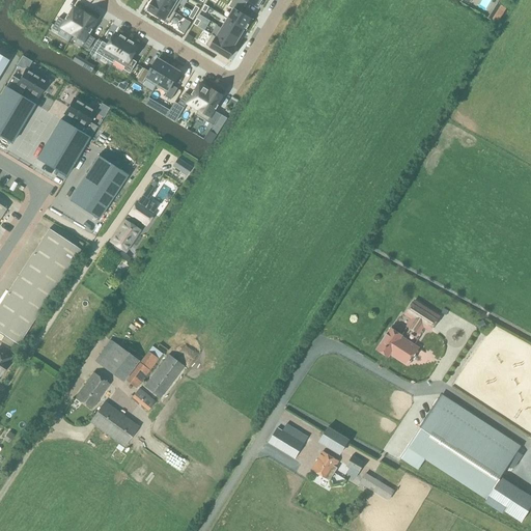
[(149,8),(148,10),(165,21),(171,10),(155,0),(154,0),(149,7),(149,8)]
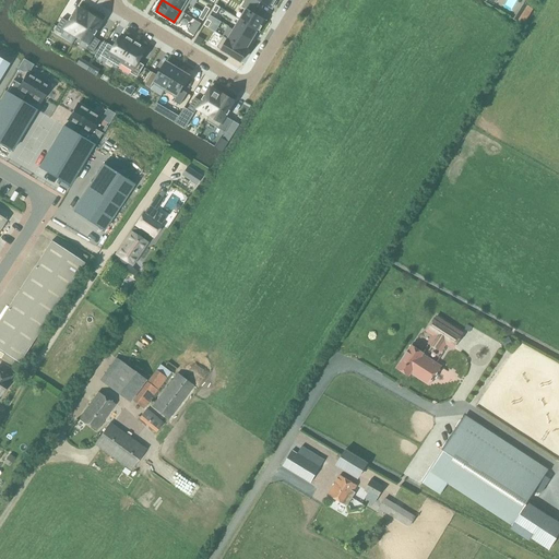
[(182,0),(163,0),(180,11),(186,2),(182,0)]
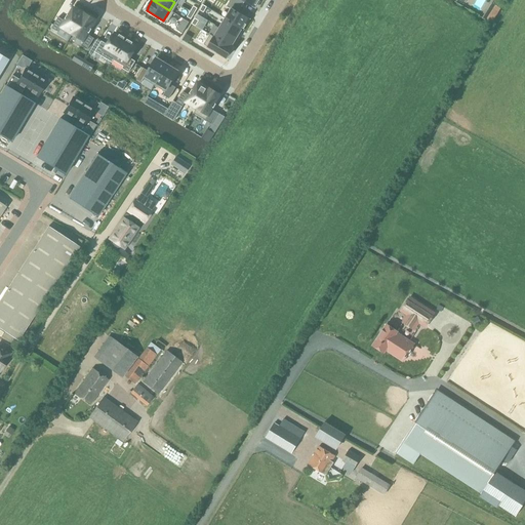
[(232,8),(226,18),(242,29),(243,30),(247,24),(245,23),(248,18),(238,12),(242,7),(231,0),(227,6),(232,8)]
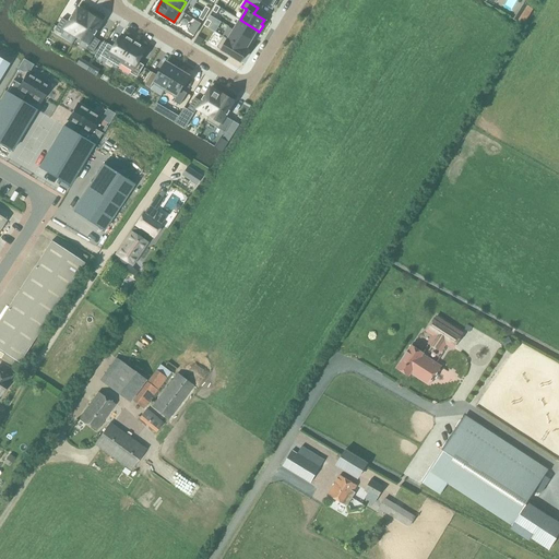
[(533,9),(523,3),(513,20),(523,25),(533,9)]
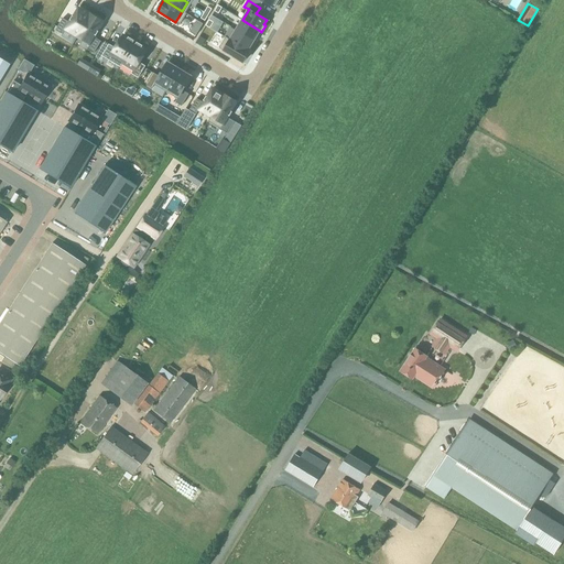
[(237,21),(240,12),(230,8),(226,18),(237,21)]
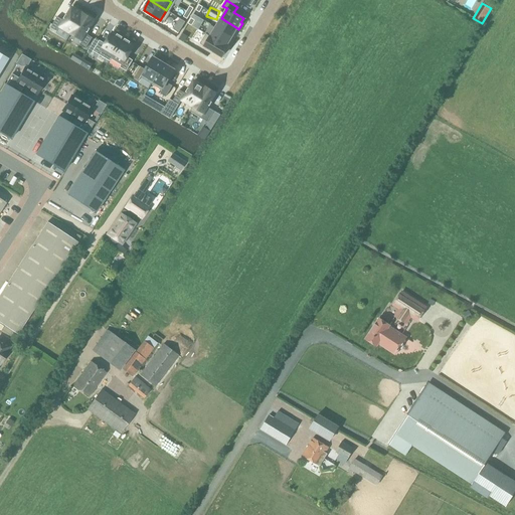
[(57,16),(50,27),(56,31),(60,26),(71,33),(82,14),(81,13),(73,8),(73,9),(71,8),(67,15),(66,14),(63,20),(57,16)]
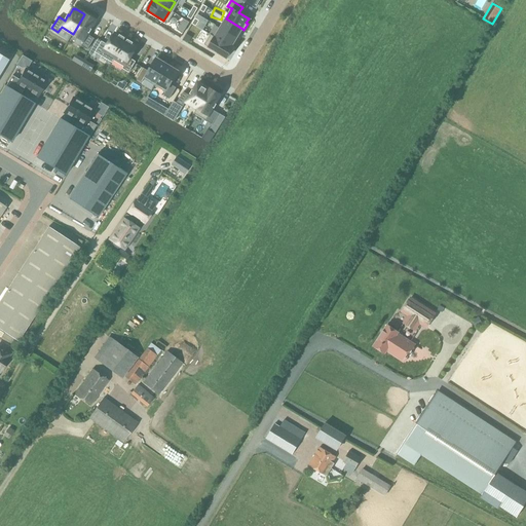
[(84,14),(73,34),(84,40),(81,46),(87,49),(95,38),(88,35),(92,29),(91,29),(96,21),(91,17),(91,16),(86,13),(86,14),(84,13),(84,14)]
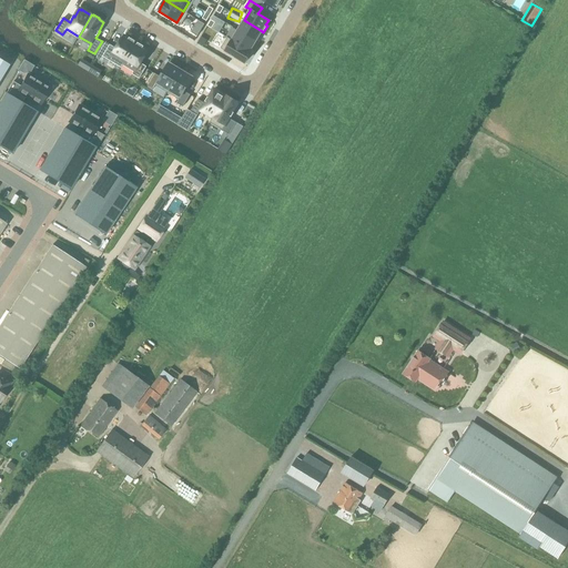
[(199,20),(192,32),(198,36),(204,23),(199,20)]
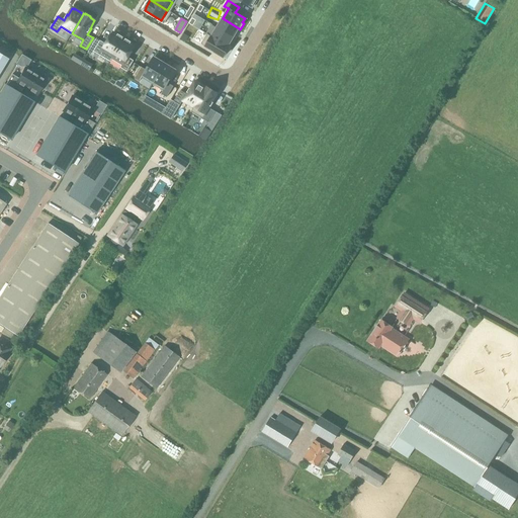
[(223,18),(217,27),(233,37),(239,28),(223,18)]
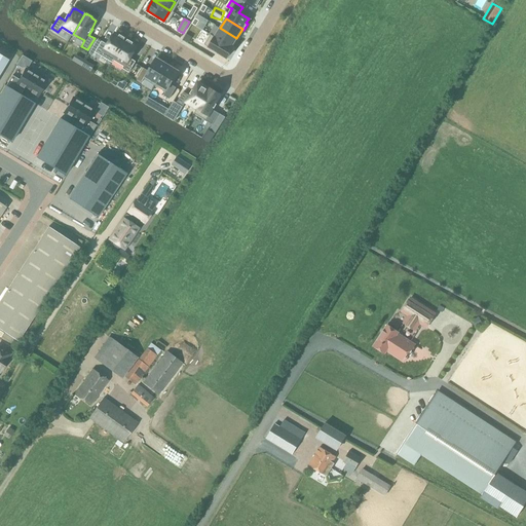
[(217,31),(201,22),(190,38),(200,45),(205,37),(211,40),(217,31)]
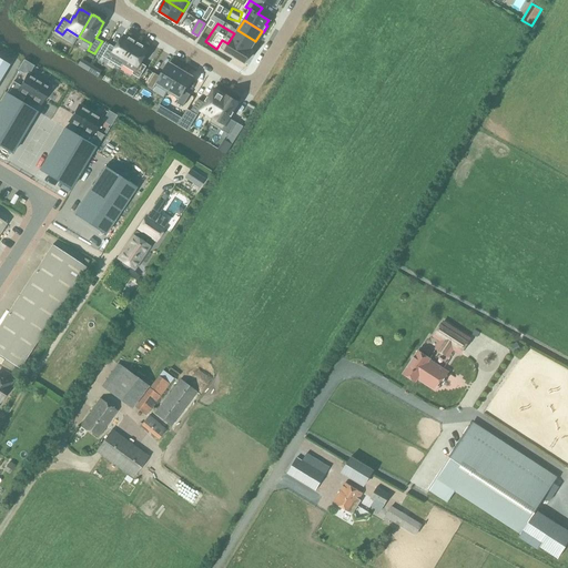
[(237,30),(231,42),(249,53),(255,41),(237,30)]
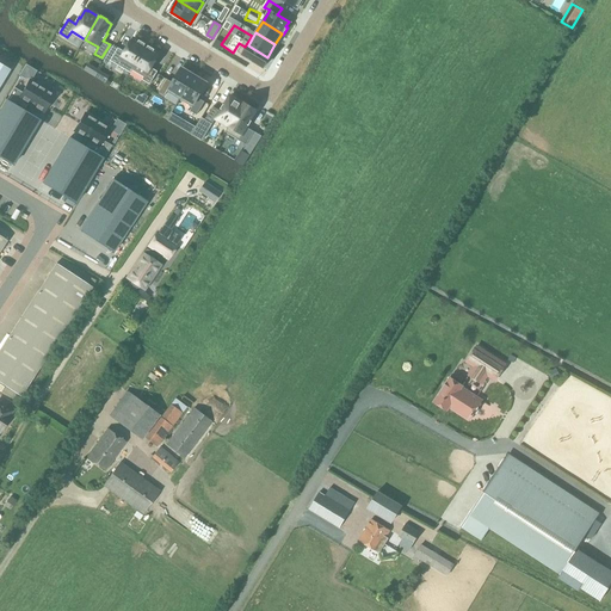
[(110,62),(117,67),(121,61),(133,68),(147,45),(144,45),(144,44),(136,39),(135,39),(134,38),(128,47),(125,51),(124,54),(118,50),(110,62)]
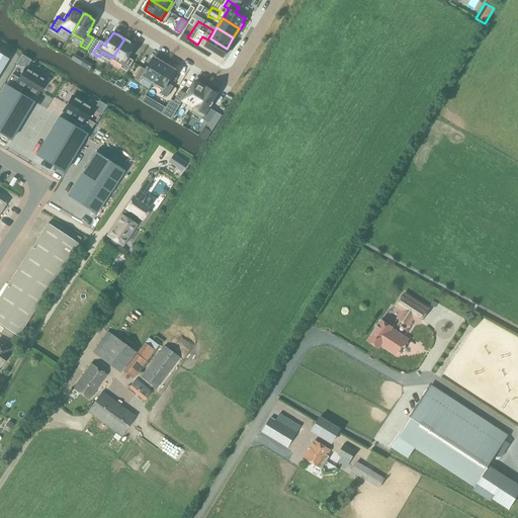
[(96,38),(88,52),(92,55),(100,40),(96,38)]
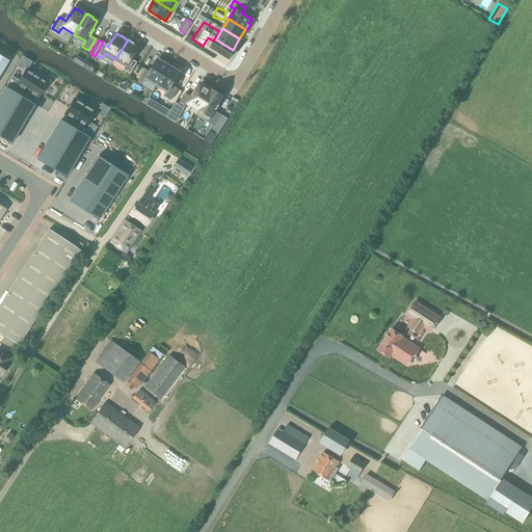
[(128,40),(115,59),(127,65),(124,71),(129,75),(130,73),(136,63),(131,60),(132,58),(134,54),(138,47),(137,46),(129,41),(128,40)]
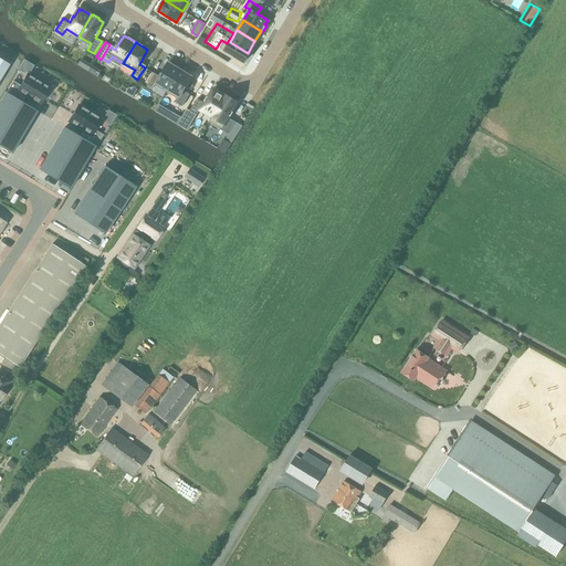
[(220,48),(217,54),(228,61),(232,55),(244,63),(248,56),(247,55),(248,53),(230,42),(224,51),(220,48)]
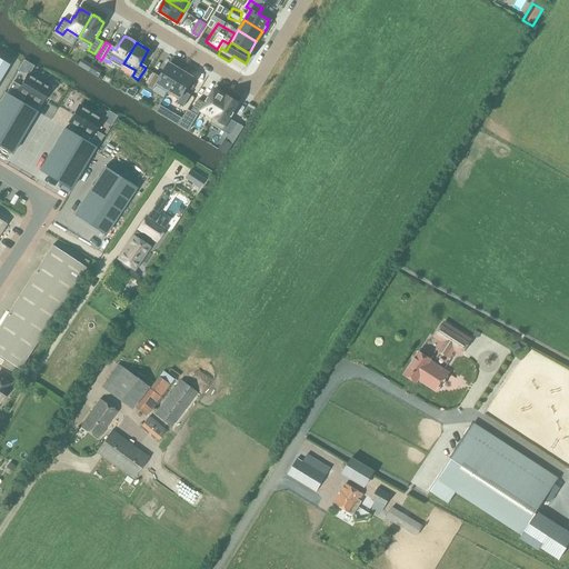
[(0,59),(0,81),(10,66),(0,59)]
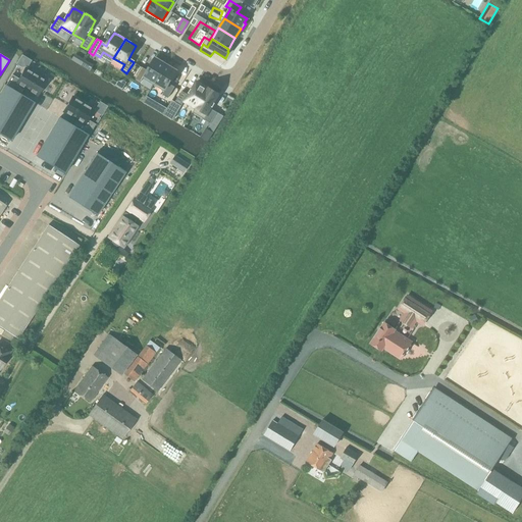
[(142,67),(136,79),(141,82),(144,76),(155,83),(166,64),(165,63),(165,62),(157,58),(155,57),(151,65),(151,64),(148,68),(149,68),(148,70),(142,67)]
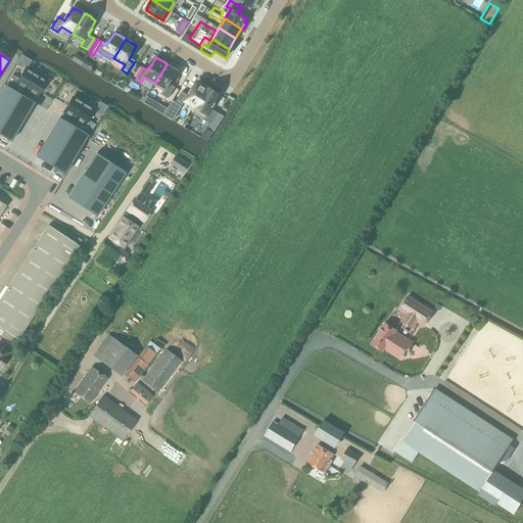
[(167,64),(155,83),(165,90),(162,95),(169,98),(175,87),(170,84),(171,82),(171,83),(174,79),(173,78),(178,70),(176,69),(169,64),(168,65),(167,64)]
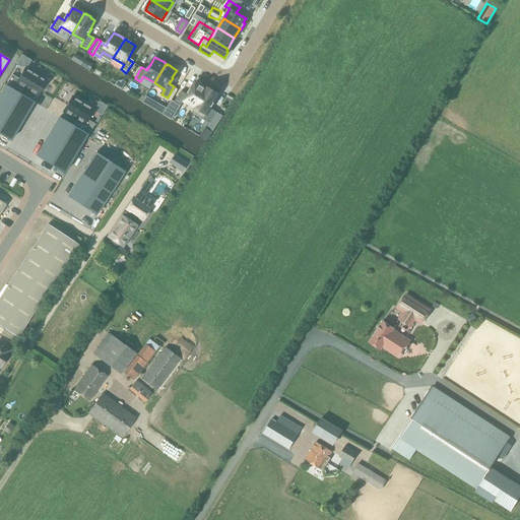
[(11,74),(5,84),(19,92),(23,85),(37,93),(45,79),(24,67),(17,78),(11,74)]
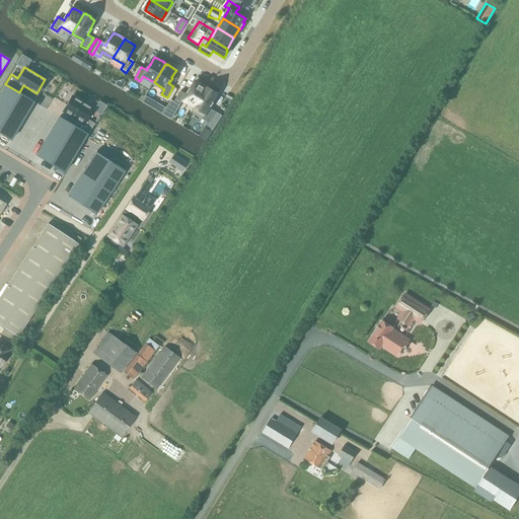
[(180,90),(174,101),(180,105),(183,100),(195,106),(206,88),(205,87),(198,82),(197,83),(196,82),(191,89),(190,88),(187,94),(180,90)]
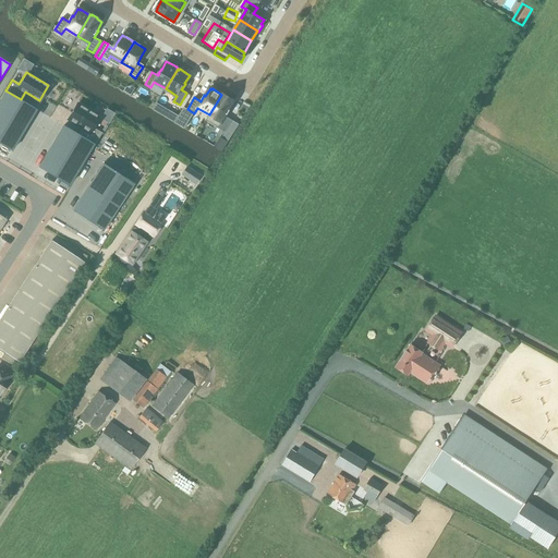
[(5,91),(0,100),(0,143),(11,150),(36,109),(5,91)]
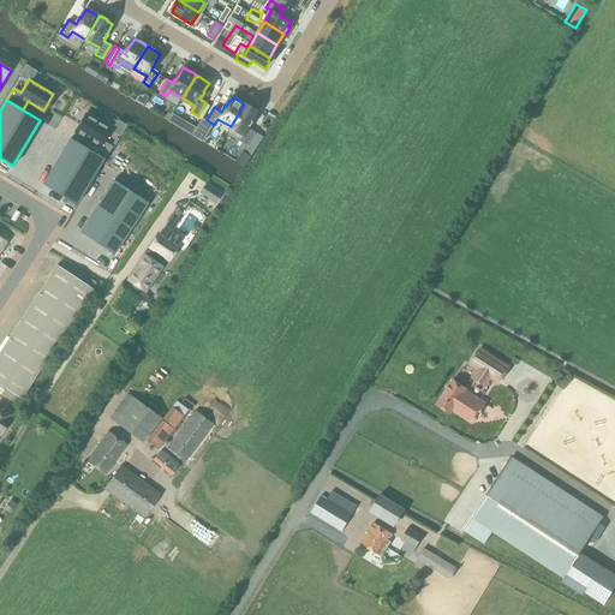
[(244,105),(231,126),(245,135),(242,142),(249,145),(256,132),(250,129),(254,121),(252,121),(258,112),(252,108),(252,107),(246,103),(246,105),(245,103),(244,105)]
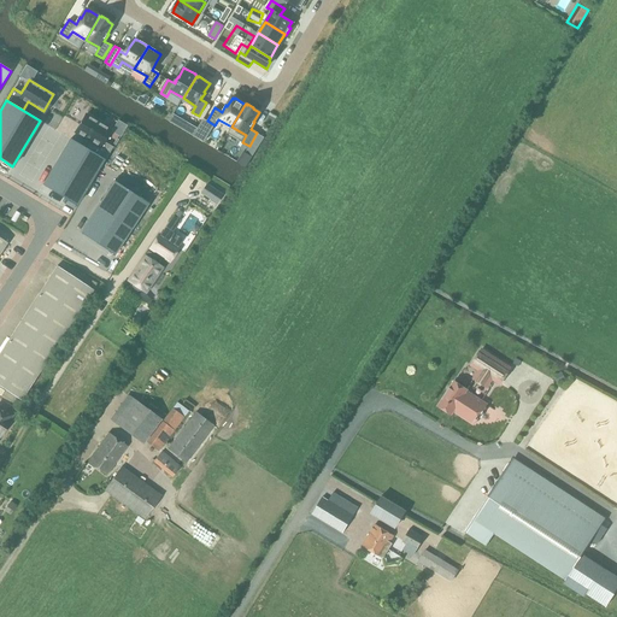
[(87,113),(78,127),(95,137),(89,146),(92,147),(105,156),(111,146),(103,141),(111,128),(87,113)]
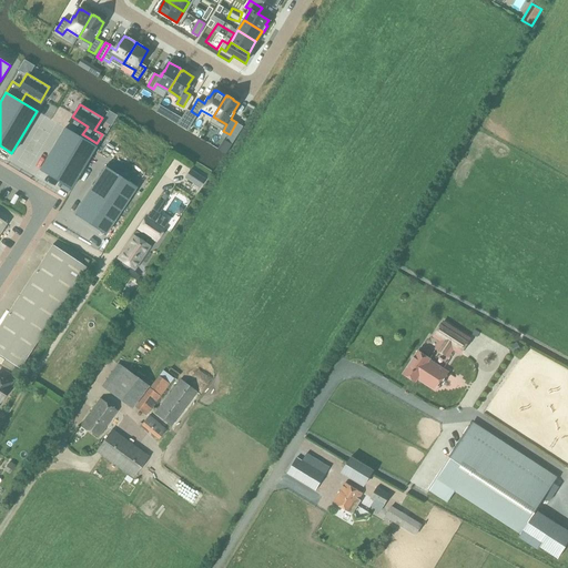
[(160,104),(155,111),(178,124),(182,118),(160,104)]
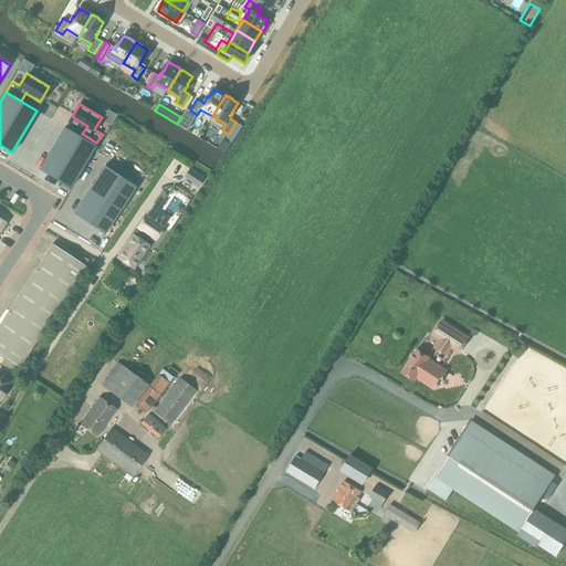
[(64,128),(38,169),(69,187),(94,146),(64,128)]
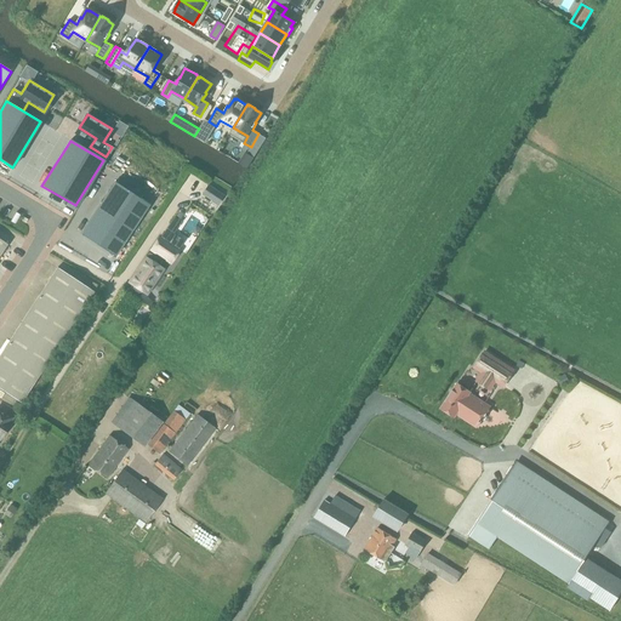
[(245,153),(239,163),(246,167),(252,158),(245,153)]
